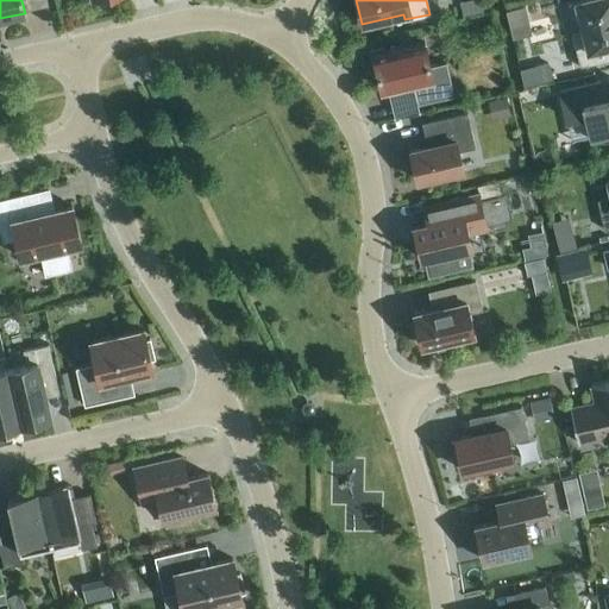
[(491,10),(489,0),(473,0),(477,12),(491,10)]
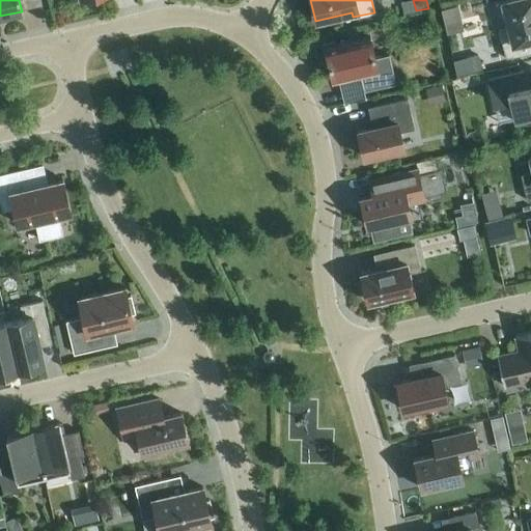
[(530,0),(509,0),(502,2),(509,28),(499,30),(505,59),(530,52),(530,0)]
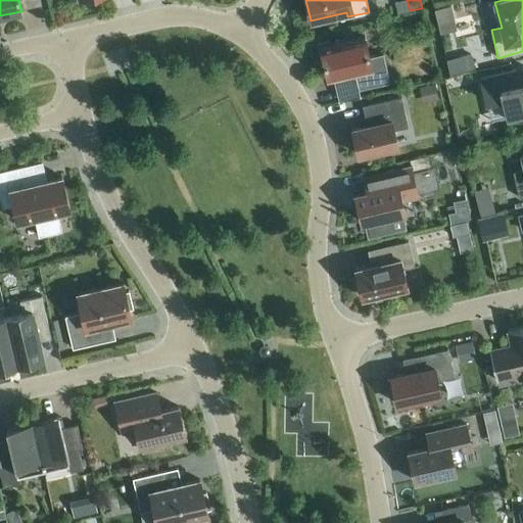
[(329,45),(328,41),(317,44),(321,57),(323,57),(328,78),(354,72),(359,90),(390,82),(383,53),(369,57),(365,36),(329,45)]
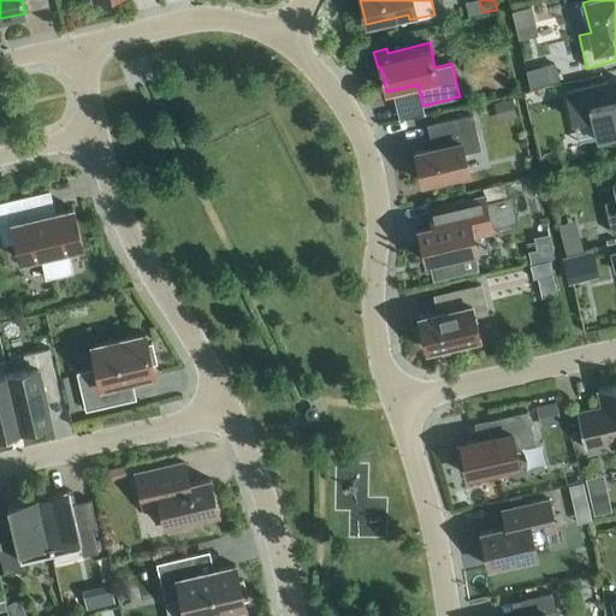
[(560,82),(555,64),(540,67),(545,86),(560,82)]
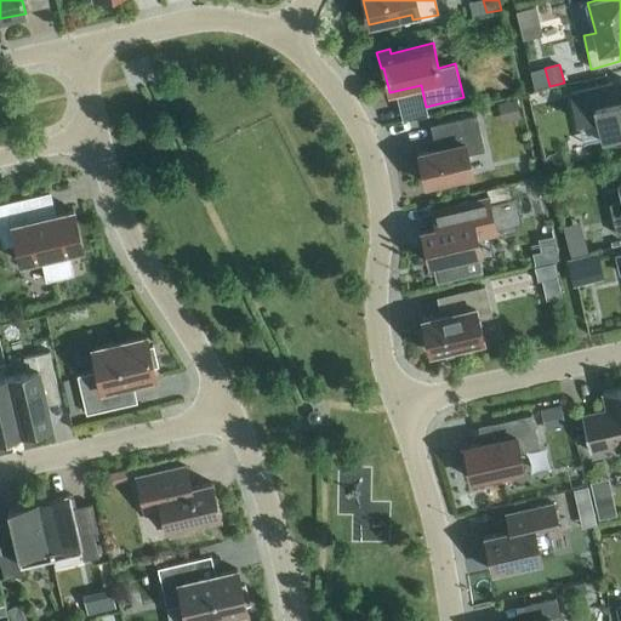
[(620,81),(570,92),(577,121),(597,117),(602,140),(614,136),(616,143),(620,141),(620,81)]
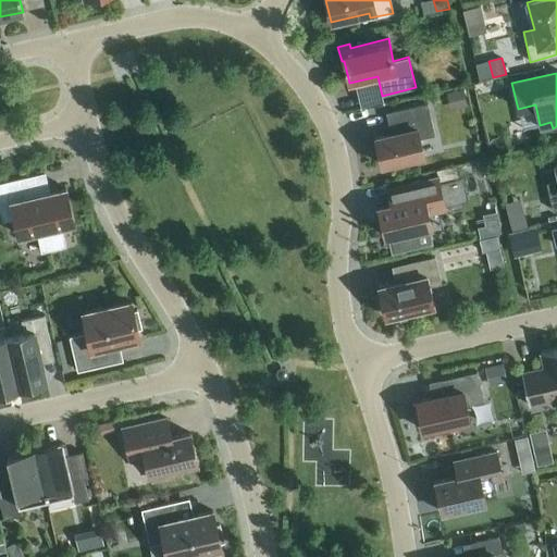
[(468,107),(463,89),(446,93),(449,110),(468,107)]
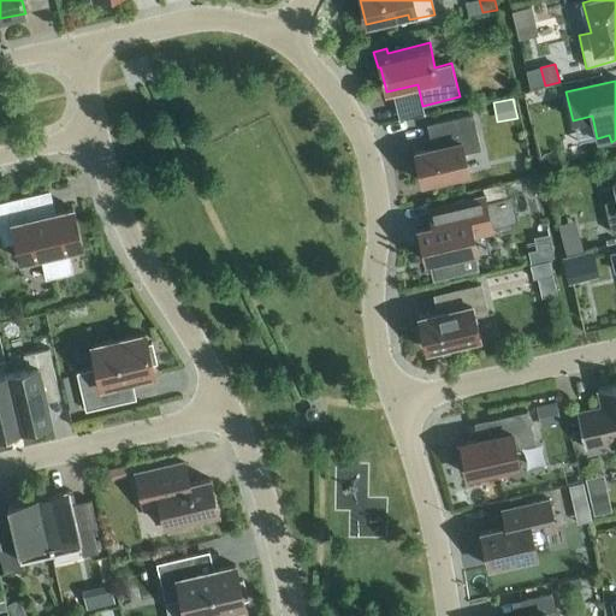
[(437,147),(415,152),(422,183),(439,178),(440,184),(457,179),(456,175),(469,172),(465,153),(481,149),(473,113),(427,124),(431,138),(434,137),(437,147)]
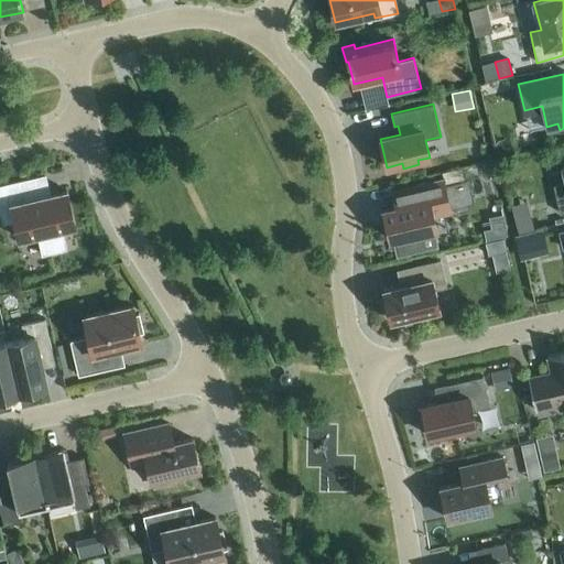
[(563,183),(553,185),(560,214),(563,212),(563,165),(563,166),(563,173),(563,183)]
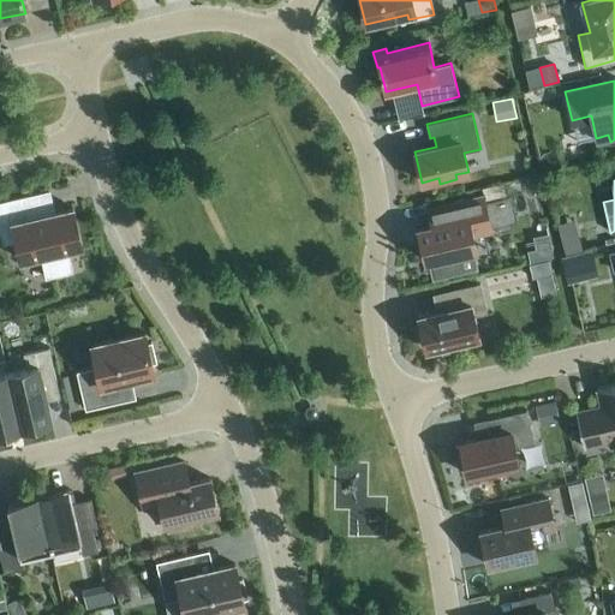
[(476,249),(472,234),(491,231),(490,228),(496,227),(497,232),(512,228),(511,224),(517,222),(511,196),(484,202),(484,197),(447,206),(428,210),(431,226),(418,230),(425,261),(431,260),(434,274),(433,274),(434,278),(464,272),(463,268),(461,268),(459,254),(476,249)]
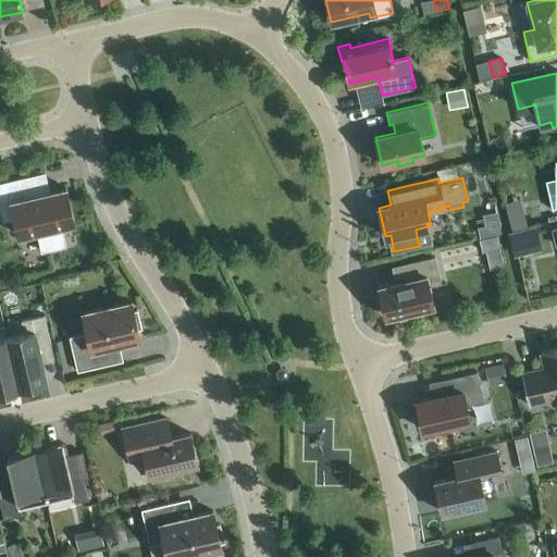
[(24,198),(20,180),(0,183),(0,208),(3,221),(15,218),(20,236),(37,232),(41,251),(66,246),(61,226),(74,223),(65,188),(24,198)]
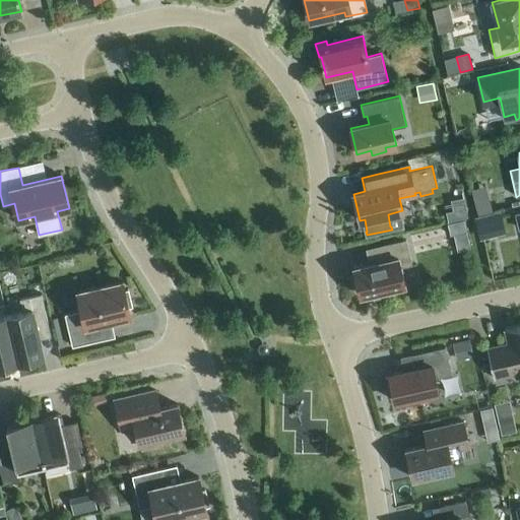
[(492,211),(490,204),(477,207),(478,214),(492,211)]
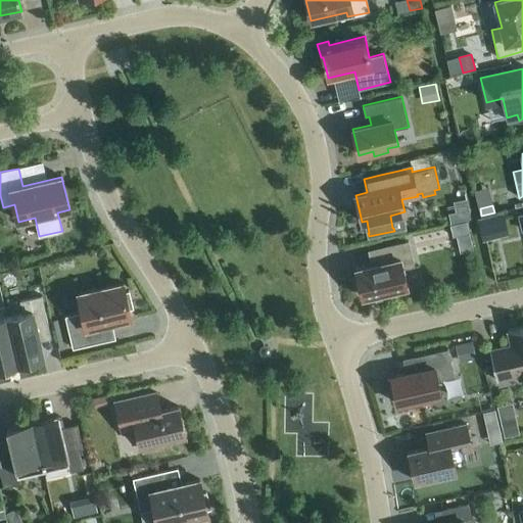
[(490,221),(479,223),(483,239),(494,236),(490,221)]
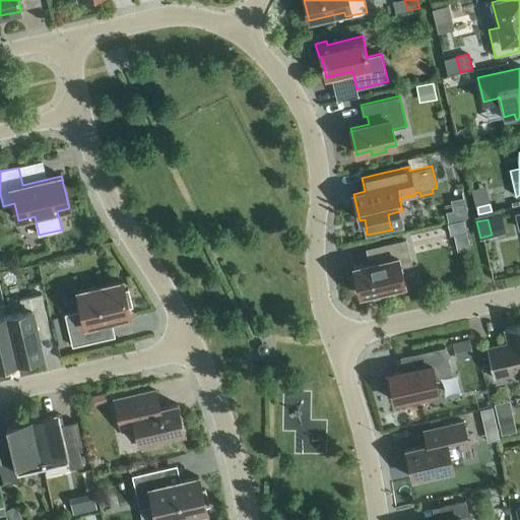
[(448,223),(450,235),(466,232),(463,220),(448,223)]
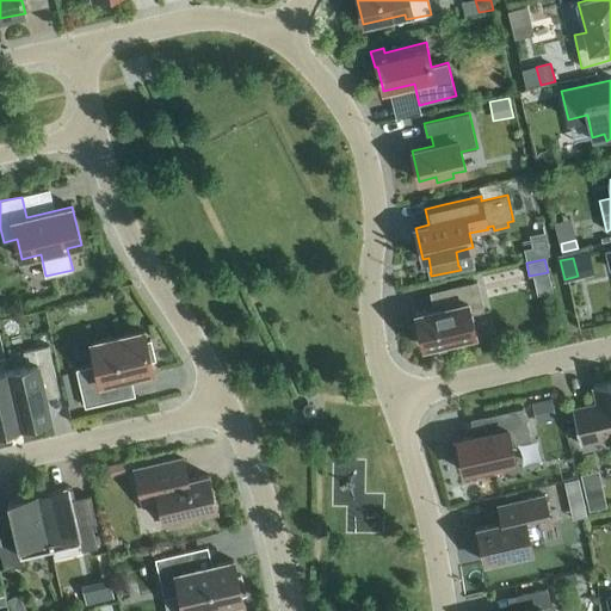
[(461,339),(476,335),(470,314),(483,310),(476,282),(448,289),(451,306),(415,314),(423,347),(438,344),(439,351),(462,345),(461,339)]
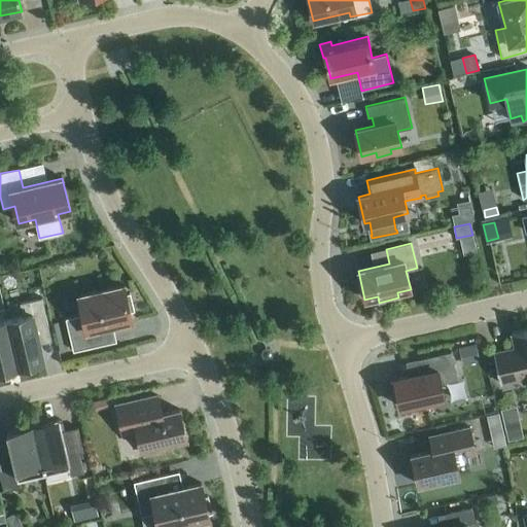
[(65,318),(73,351),(109,343),(105,326),(133,320),(131,311),(134,311),(130,293),(127,293),(125,285),(78,296),(82,314),(65,318)]
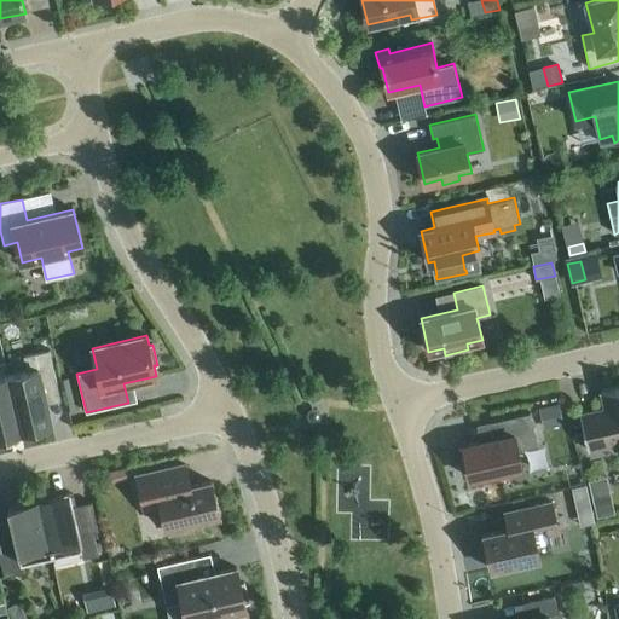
[(27,371),(7,376),(21,432),(36,428),(38,433),(52,429),(42,386),(56,382),(48,351),(23,357),(27,371)]
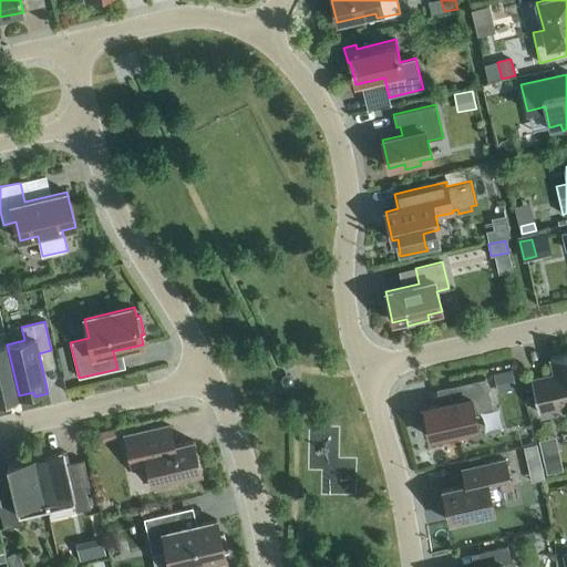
[(19,395),(7,344),(0,346),(0,404),(6,403),(4,400),(19,395)]
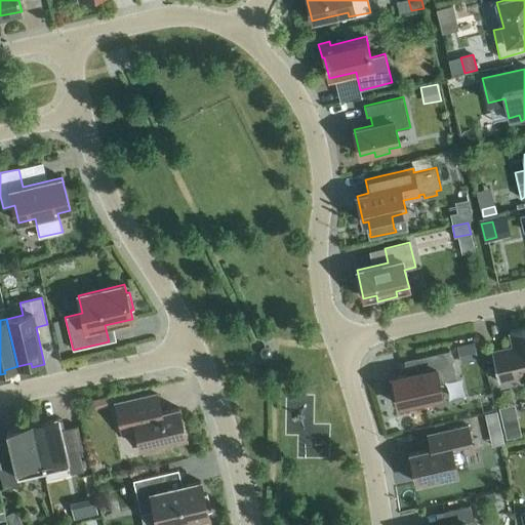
[(491,352),(498,382),(520,377),(521,381),(524,380),(524,328),(509,332),(513,347),(491,352)]
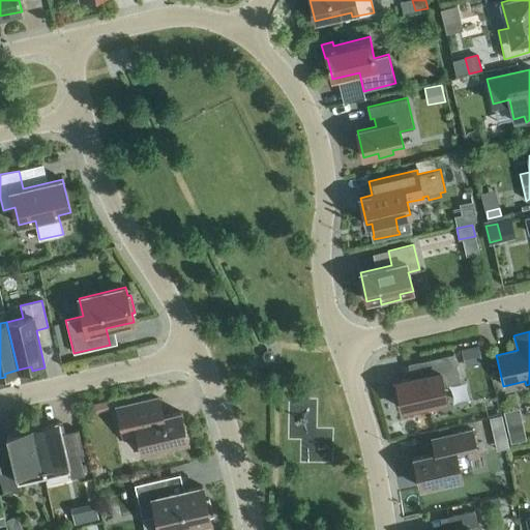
[(482,363),(478,347),(462,350),(466,367),(482,363)]
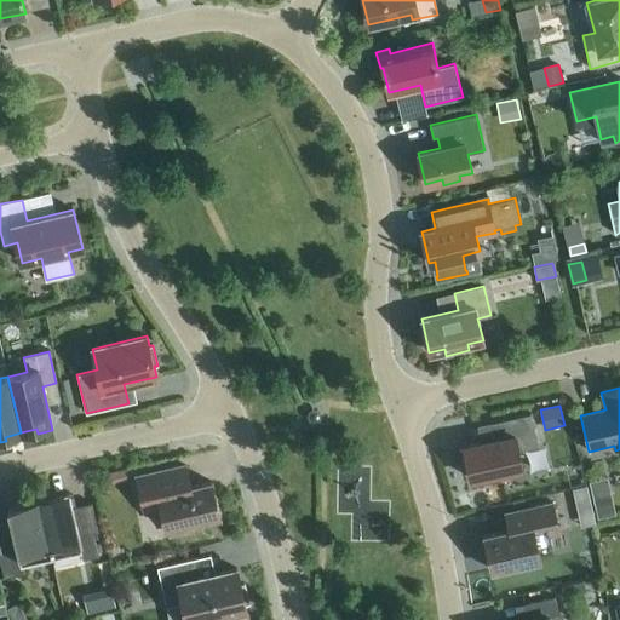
[(459,449),(463,466),(468,465),(471,480),(500,472),(501,477),(521,474),(521,469),(523,468),(518,452),(538,447),(530,414),(477,426),(481,442),(463,447),(464,448),(459,449)]
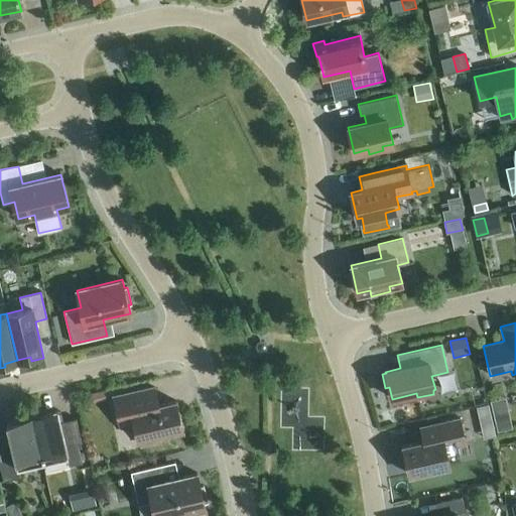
[(113,397),(120,426),(134,423),(137,439),(139,438),(141,444),(159,440),(158,434),(182,429),(176,401),(158,405),(154,388),(113,397)]
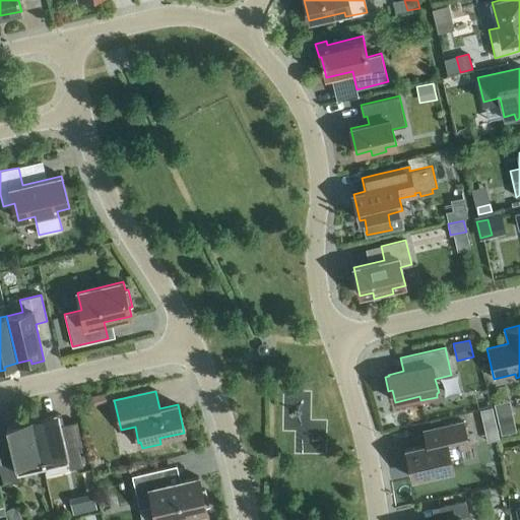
[(88,398),(90,406),(107,402),(105,394),(88,398)]
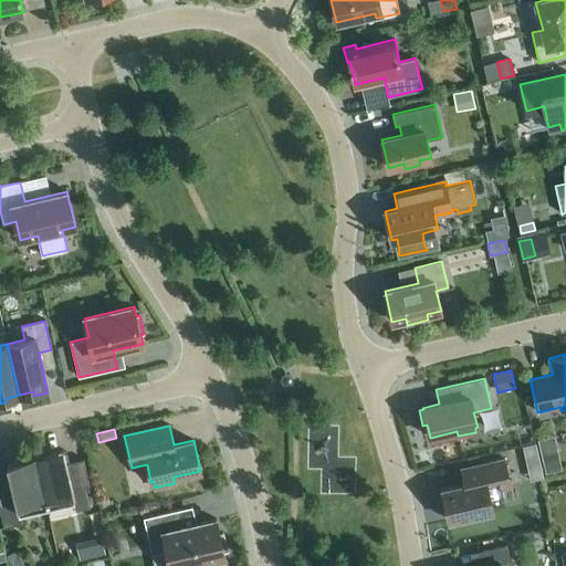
[(535,443),(523,447),(525,458),(537,454),(535,443)]
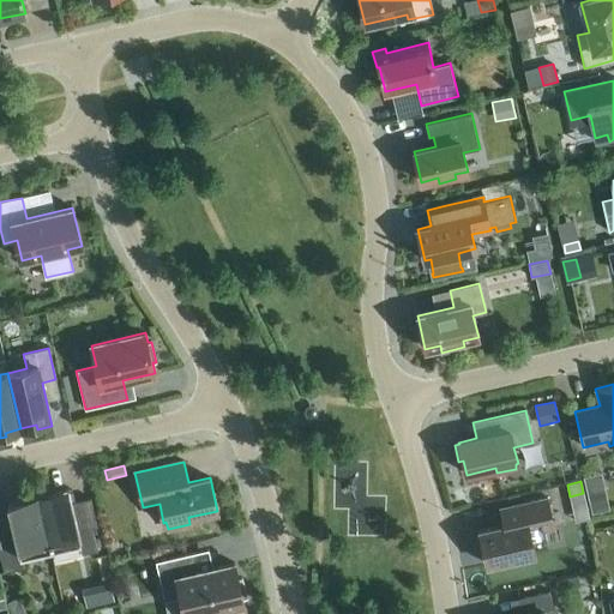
[(68,488),(38,495),(50,549),(79,542),(82,554),(97,551),(92,528),(97,527),(90,498),(72,503),(68,488)]
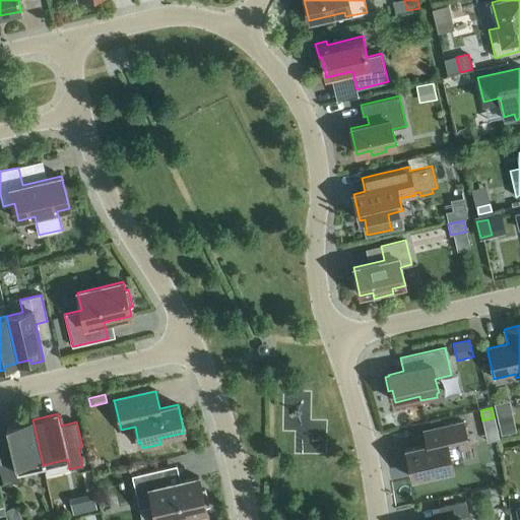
[(43,465),(33,419),(6,426),(9,437),(0,439),(0,470),(3,484),(20,480),(18,471),(43,465)]
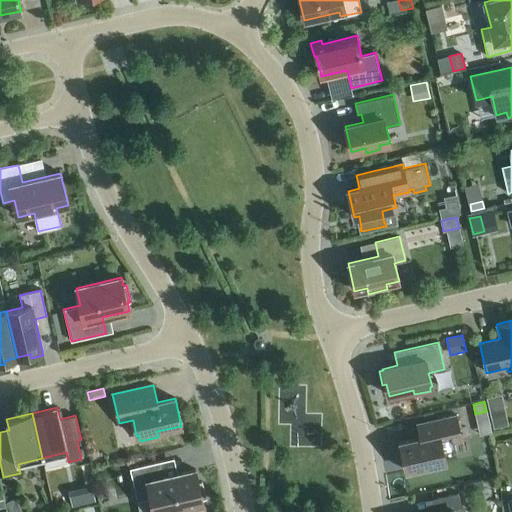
[(508,425),(505,413),(491,416),(494,428),(508,425)]
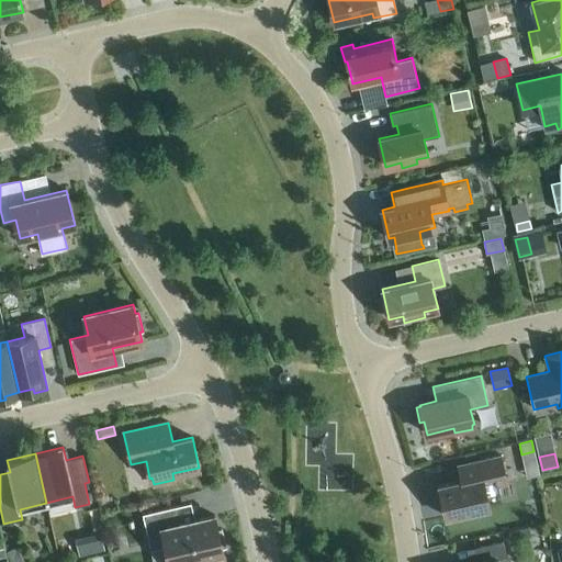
[(461,481),(438,486),(446,517),(490,507),(489,504),(502,501),(498,485),(507,483),(501,457),(458,467),(461,481)]
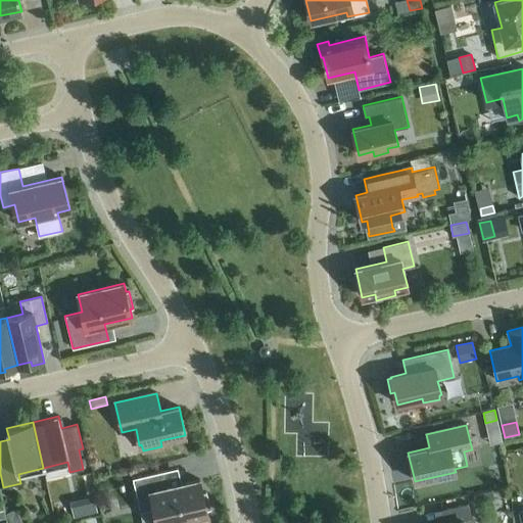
[(207,510),(210,509),(206,492),(203,493),(200,480),(181,484),(178,468),(133,478),(140,512),(154,509),(157,522),(179,522),(179,521),(207,514),(207,510)]
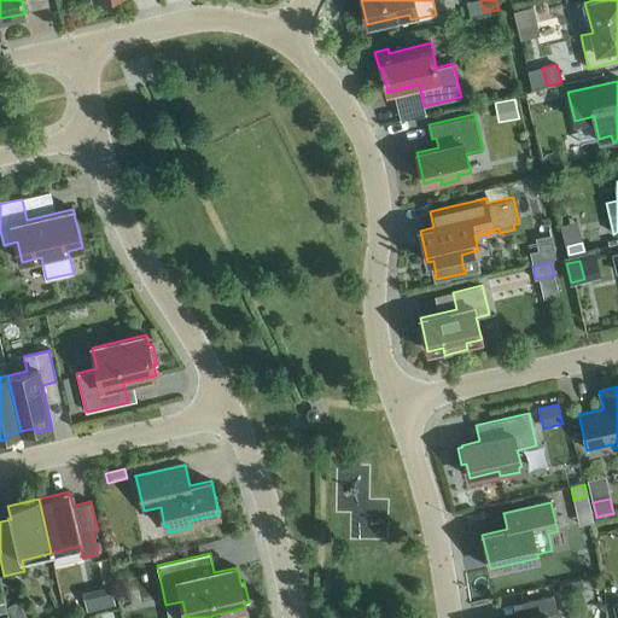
[(111,587),(101,589),(106,608),(115,606),(111,587)]
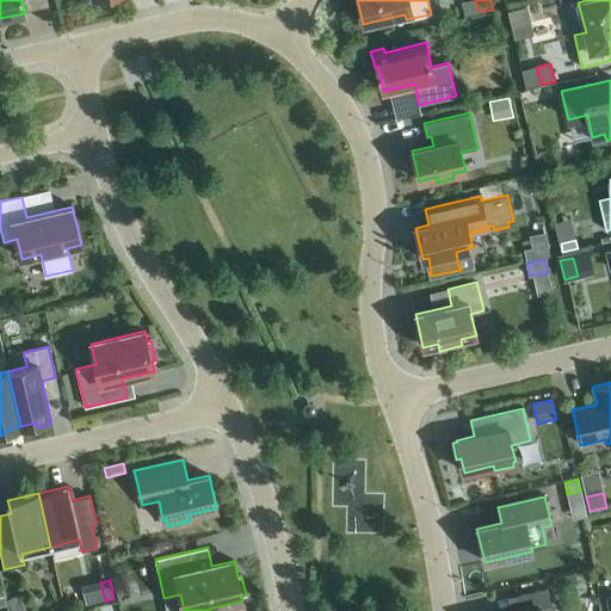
[(542,610),(542,608),(550,605),(547,588),(517,596),(519,610),(542,610)]
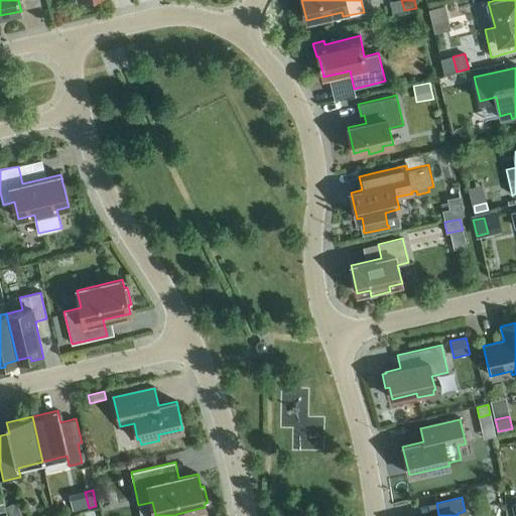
[(7,507),(11,515),(16,515),(20,515),(15,504),(7,507)]
